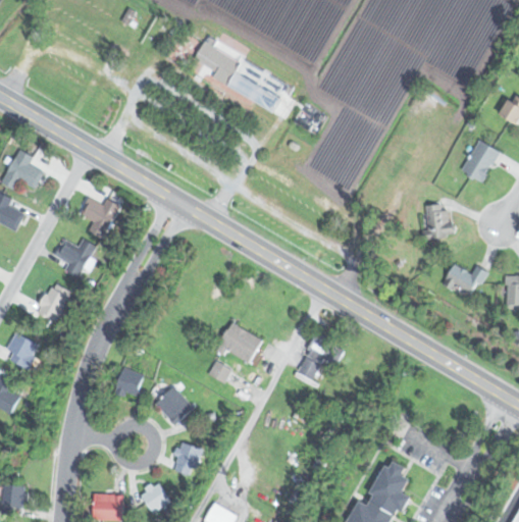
[(186,4),(156,53),(274,120),(308,80),(186,4)]
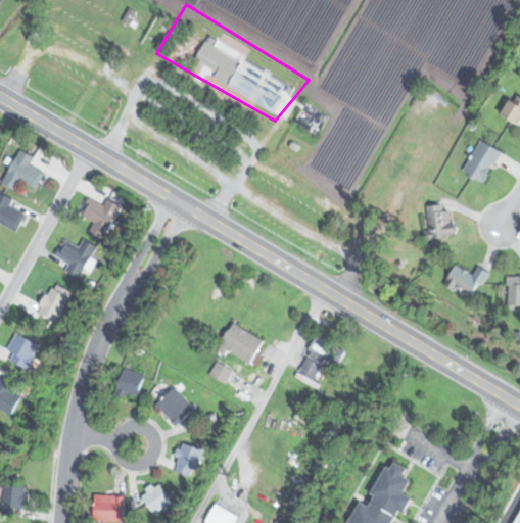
[(500,112),(518,124),(519,120),(519,104),(508,98),(500,112)]
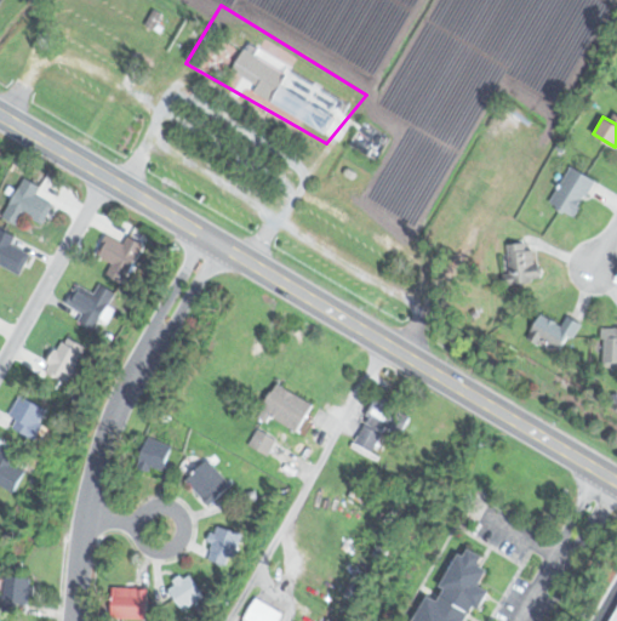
[(547,204),(572,216),(592,178),(566,165),(547,204)]
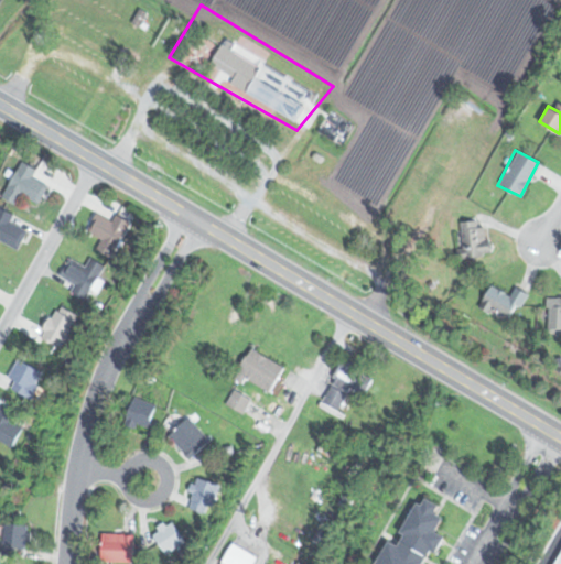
[(46,186),(31,177),(34,170),(20,161),(0,194),(0,197),(13,205),(20,194),(36,204),(46,186)]
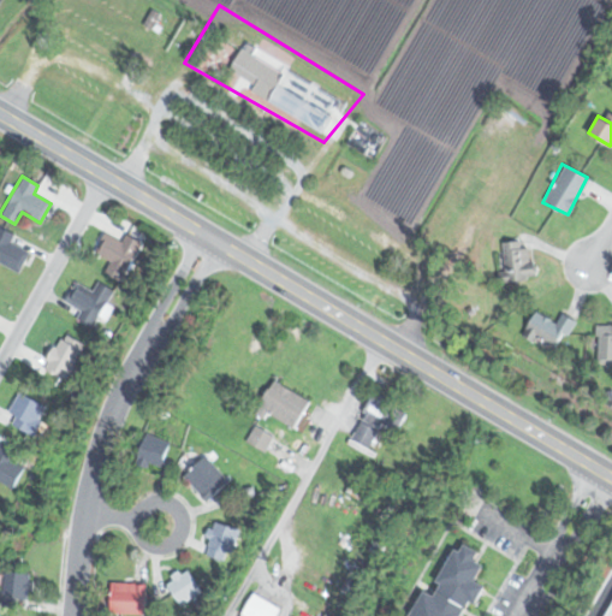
[(12,234),(0,227),(0,264),(17,273),(28,253),(7,242),(12,234)]
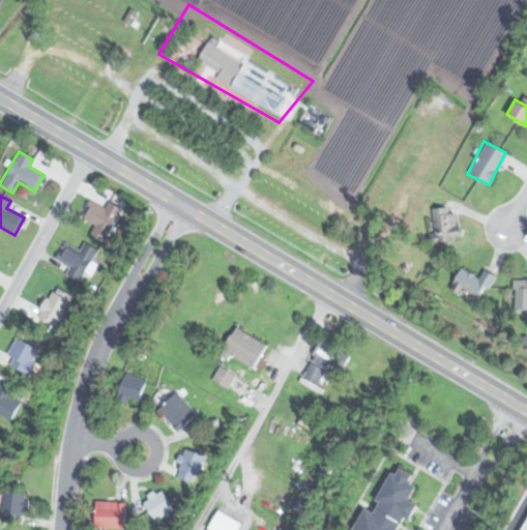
[(101,242),(121,209),(107,201),(103,208),(89,201),(80,216),(94,225),(88,235),(101,242)]
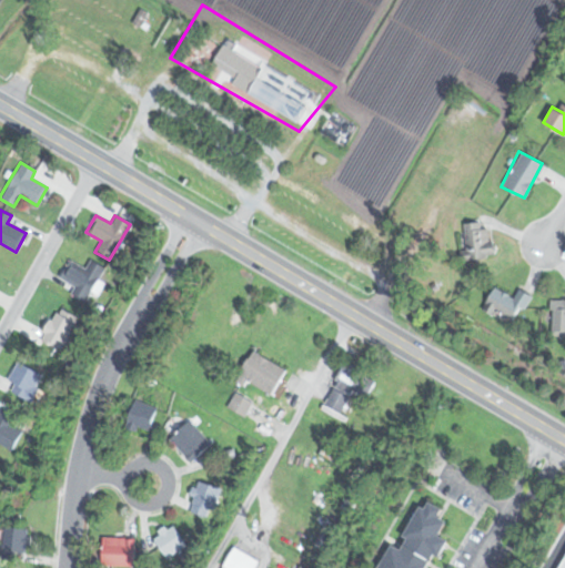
[(463,251),(457,251),(458,260),(488,259),(486,222),(462,223),(463,251)]
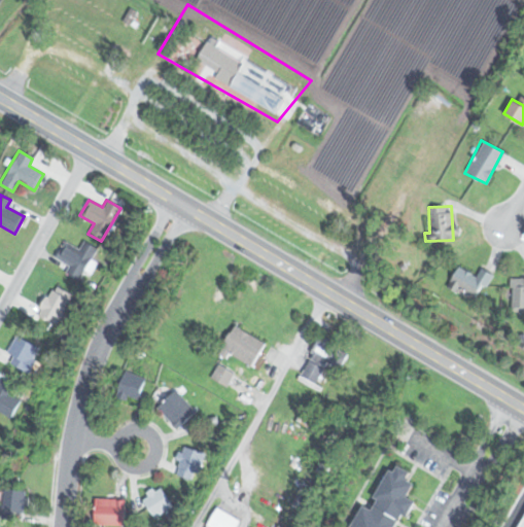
[(67,266),(63,273),(77,281),(95,248),(82,241),(77,249),(64,242),(55,258),(67,266)]
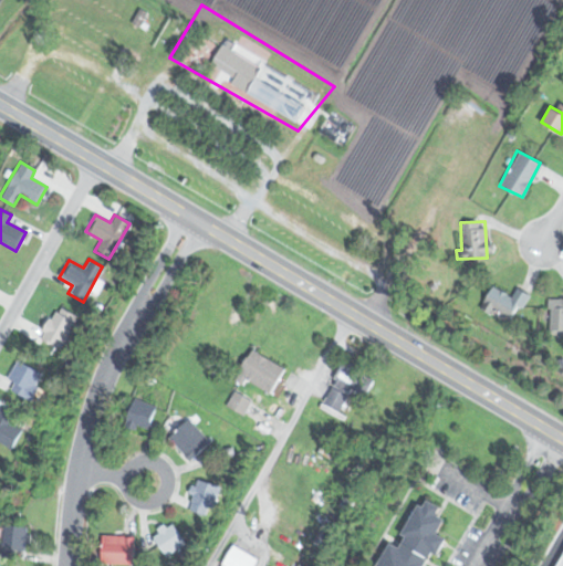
[(509,299),(493,286),(481,304),(508,323),(528,296),(517,287),(509,299)]
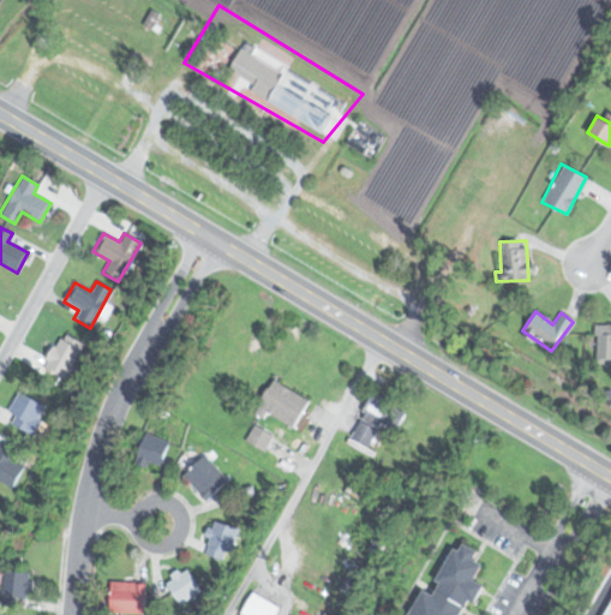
[(593,365),(610,365),(610,327),(593,327),(593,365)]
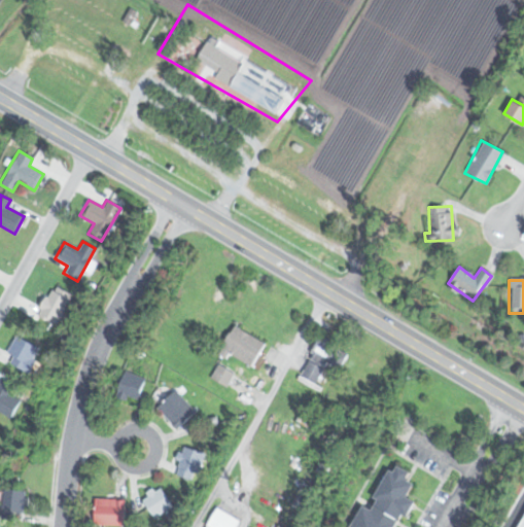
[(71,294),(51,284),(35,316),(55,325),(71,294)]
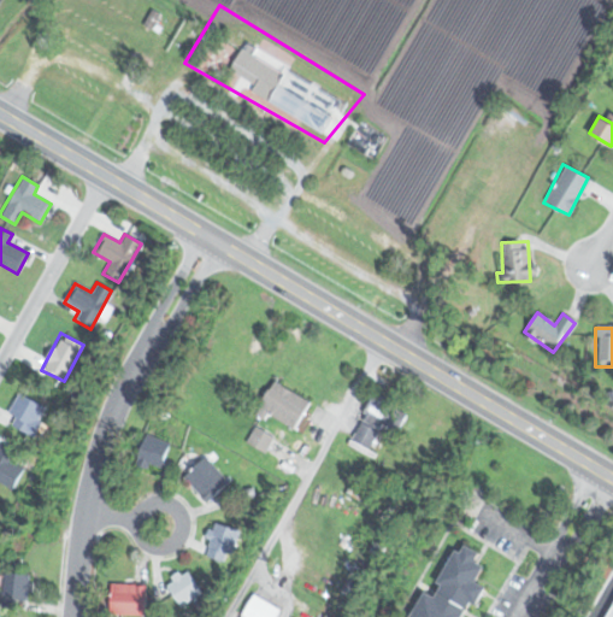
[(255,406),(272,381),(310,399),(294,430),(255,406)]
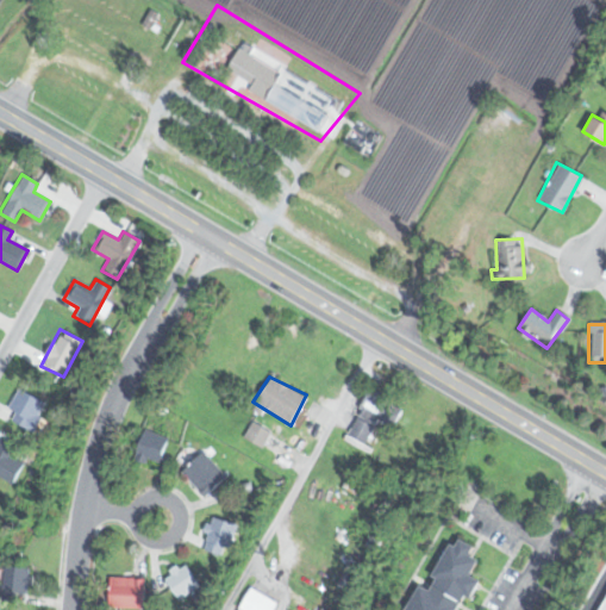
[(4,415),(30,429),(44,403),(18,388),(4,415)]
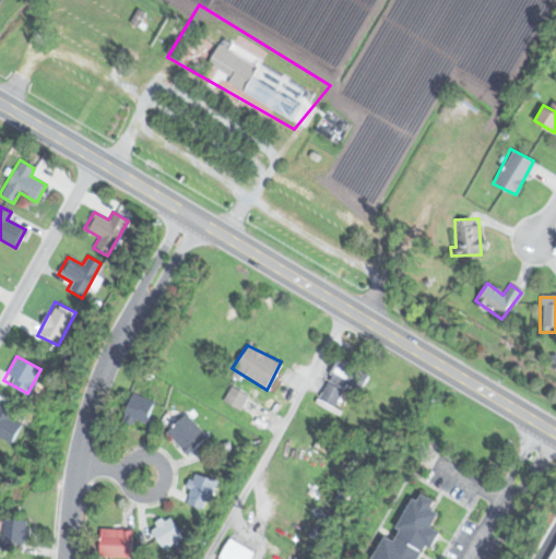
[(368,372),(335,358),(318,397),(335,406),(344,385),(359,392),(368,372)]
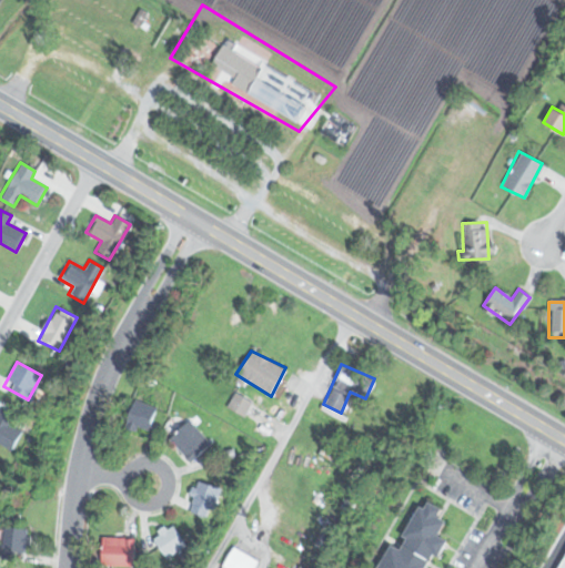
[(225,407),(242,416),(250,402),(234,393),(225,407)]
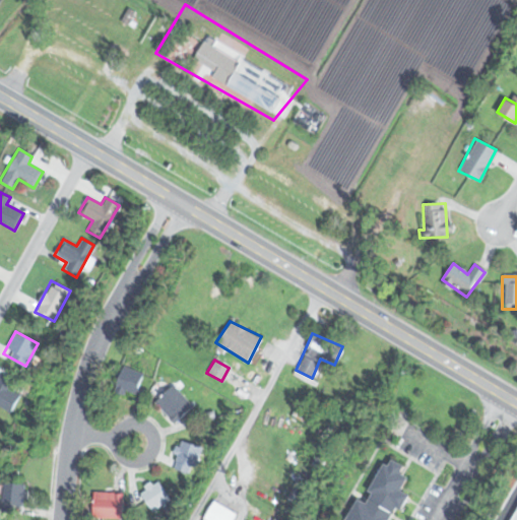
[(137,395),(142,373),(119,367),(113,389),(137,395)]
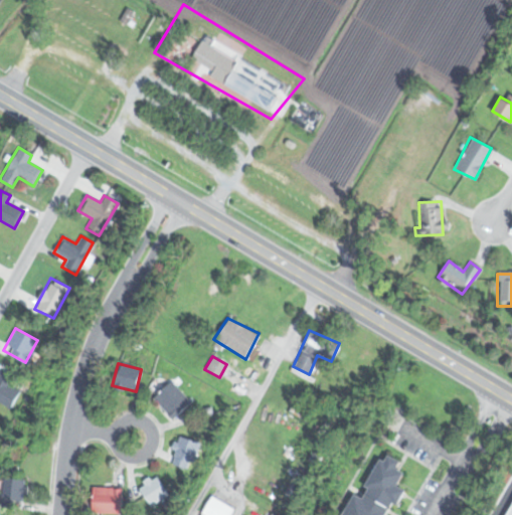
[(0,403),(9,408),(18,391),(8,385),(12,377),(0,370),(0,403)]
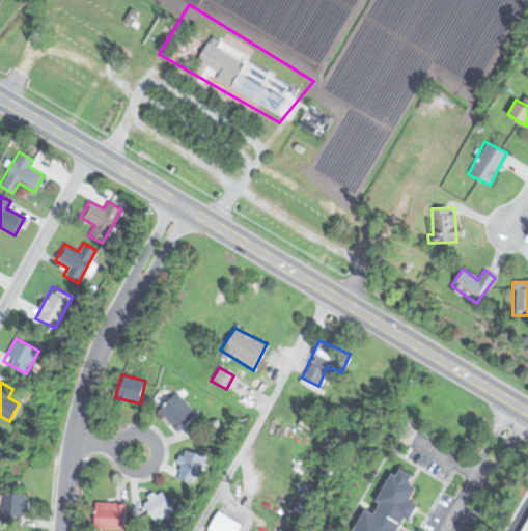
[(176,432),(196,414),(175,392),(156,411),(176,432)]
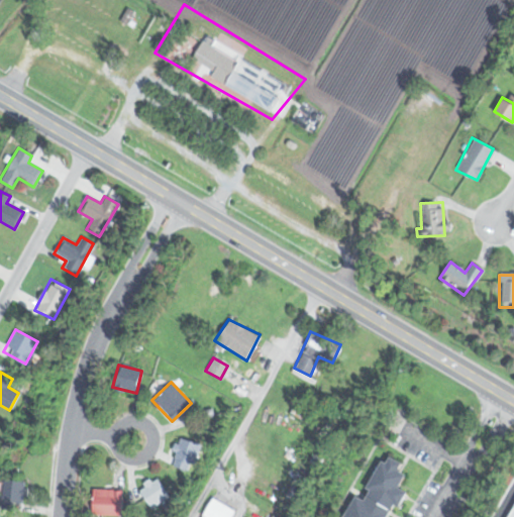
[(185,472),(200,448),(182,437),(168,460),(185,472)]
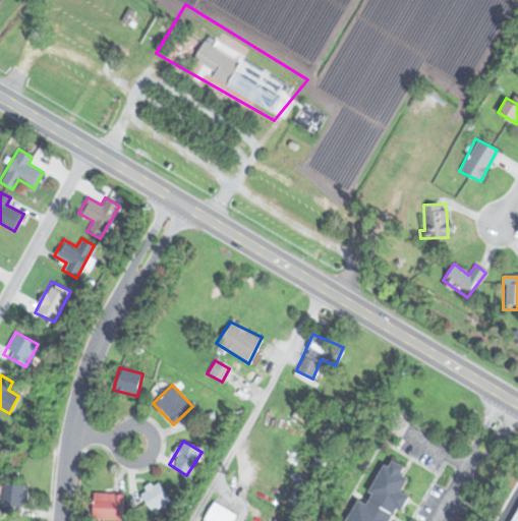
[(331,520),(382,520),(408,474),(372,454),(331,520)]
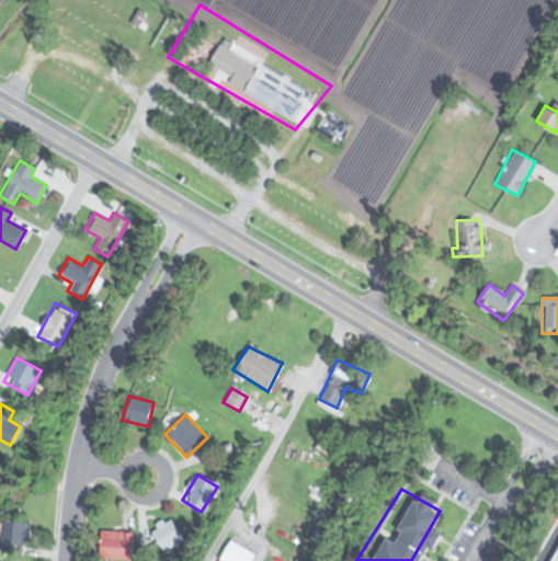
[(182,539),(167,516),(149,528),(164,551),(182,539)]
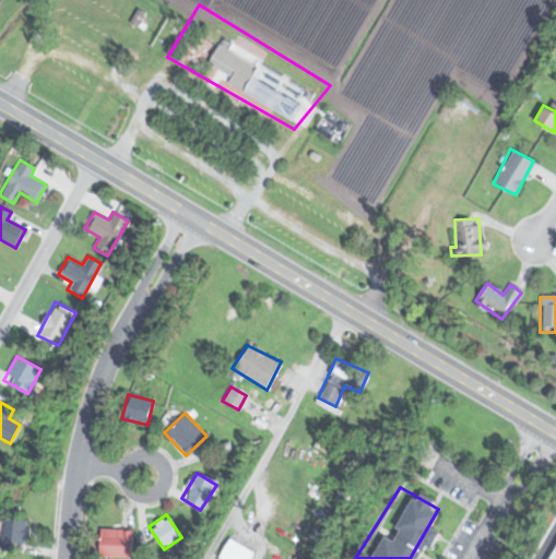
[(24,519),(0,519),(0,549),(24,549),(24,519)]
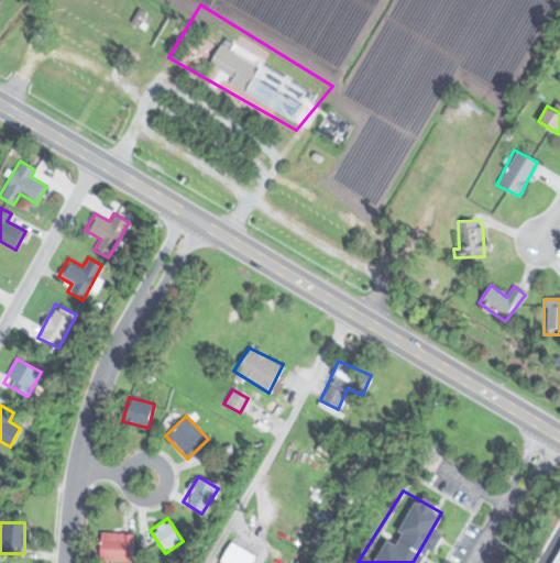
[(131,533),(99,533),(99,561),(131,561),(131,533)]
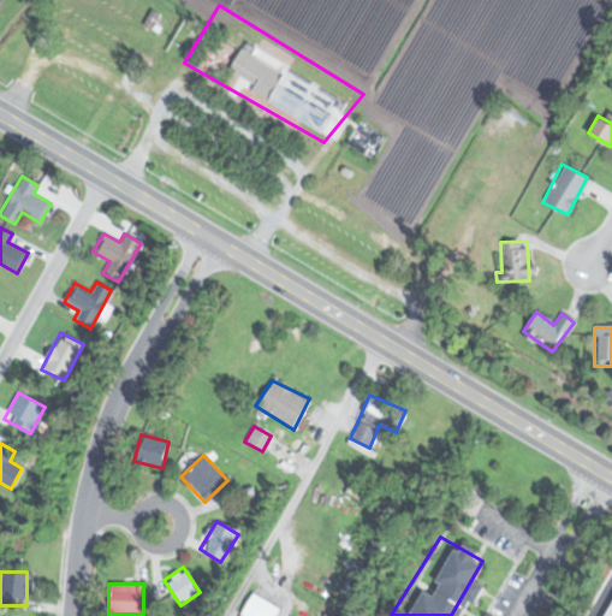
[(273,615),(278,608),(251,593),(238,615),(273,615)]
